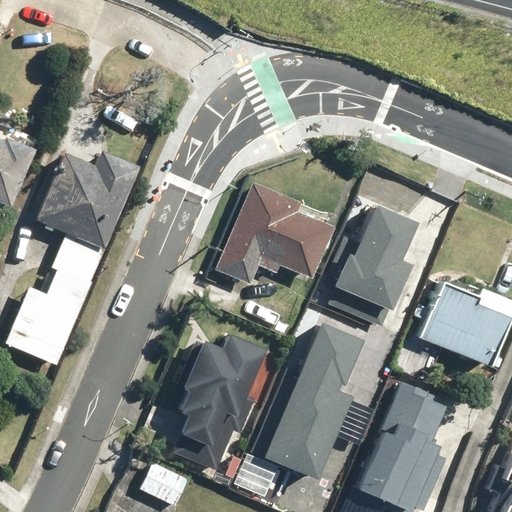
[(39,152),(0,134),(0,202),(13,209),(39,152)]
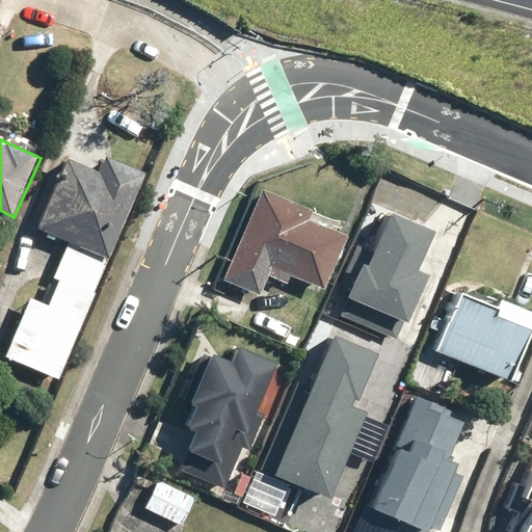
[(60,378),(149,171),(104,153),(96,170),(67,158),(36,228),(70,241),(42,307),(29,300),(5,354),(60,378)]
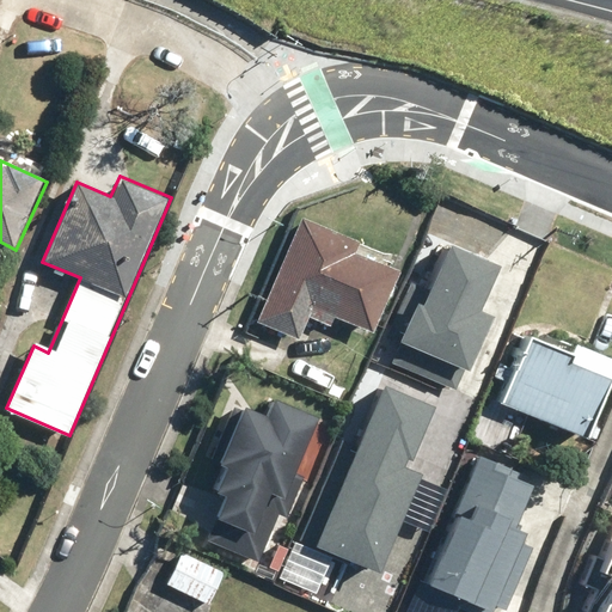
[(361,239),(300,212),(255,318),(299,337),(307,317),(330,326),(336,313),(369,329),(397,264),(357,248),(361,239)]
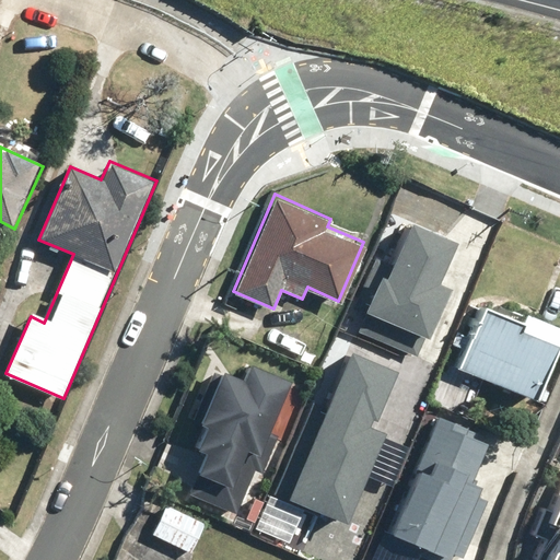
[(452,234),(406,218),(391,260),(372,255),(346,331),(422,358),(431,334),(429,334),(447,281),(436,278),(452,234)]
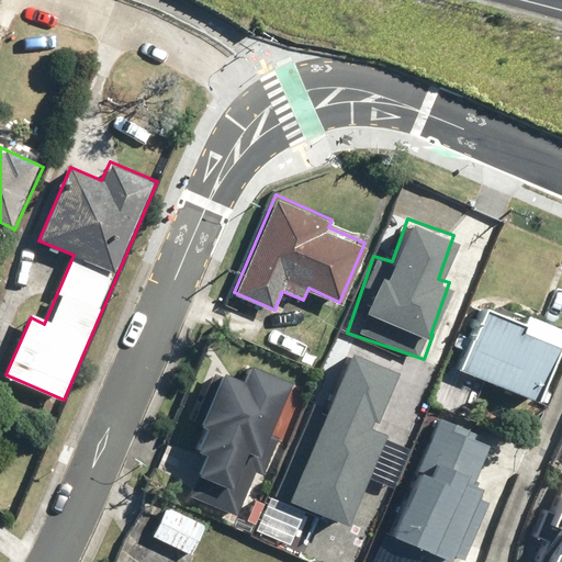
[(519,324),(474,307),(451,369),(530,398),(555,330),(521,317),(519,324)]
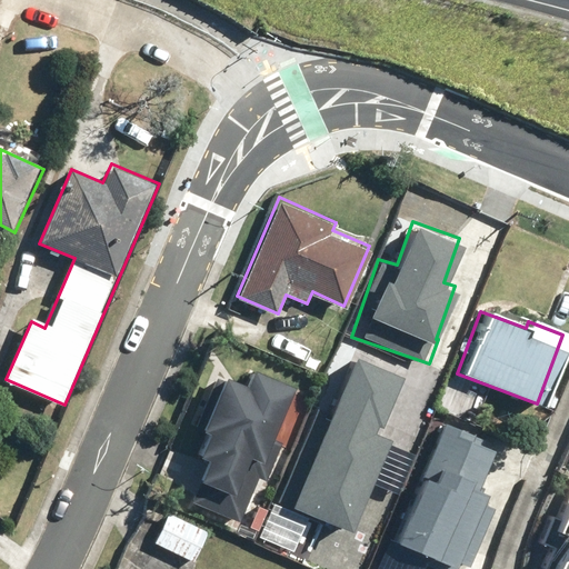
[(387,375),(339,355),(316,413),(300,408),(262,500),(298,516),(296,523),(319,533),(322,527),(336,532),(375,438),(358,431),(361,425),(366,427),(387,375)]
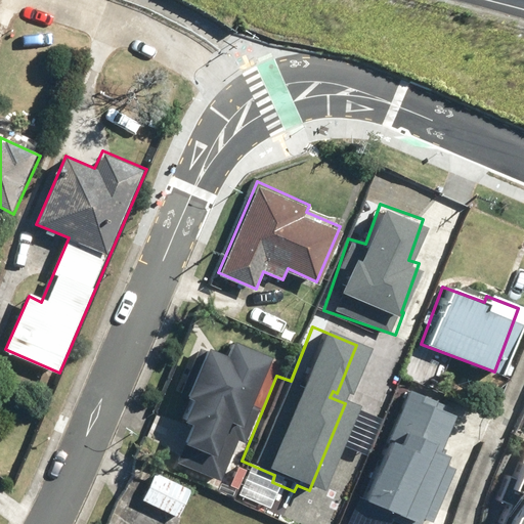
[(244,400),(263,348),(228,336),(222,351),(194,342),(175,394),(184,397),(175,421),(184,424),(169,465),(214,481),(222,457),(230,461),(251,403),(244,400)]
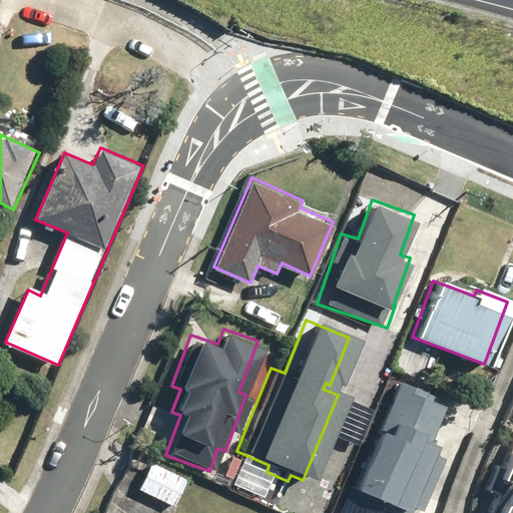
[(418,395),(419,391),(391,380),(349,491),(408,512),(414,512),(435,458),(425,454),(429,441),(420,437),(433,401),(418,395)]
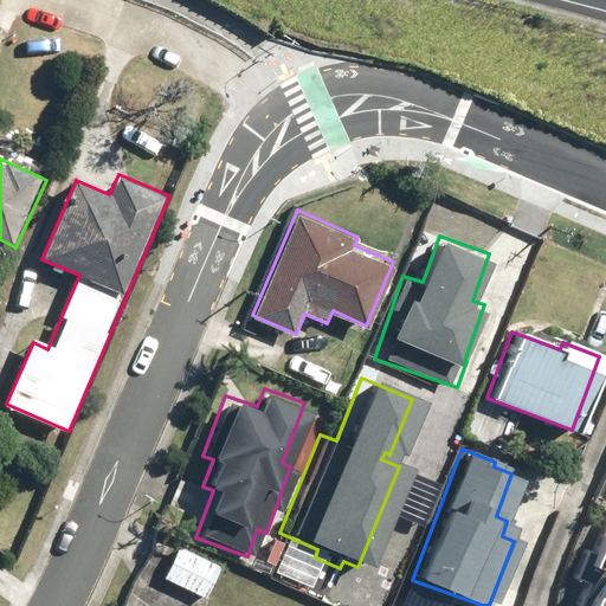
[(605,605),(605,503),(599,501),(573,574),(582,578),(574,600),(582,604),(580,605),(605,605)]
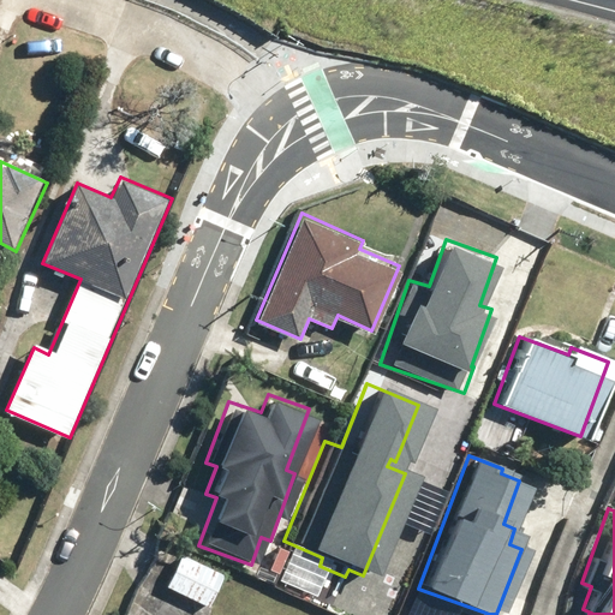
[(226,573),(183,553),(166,586),(209,607),(226,573)]
